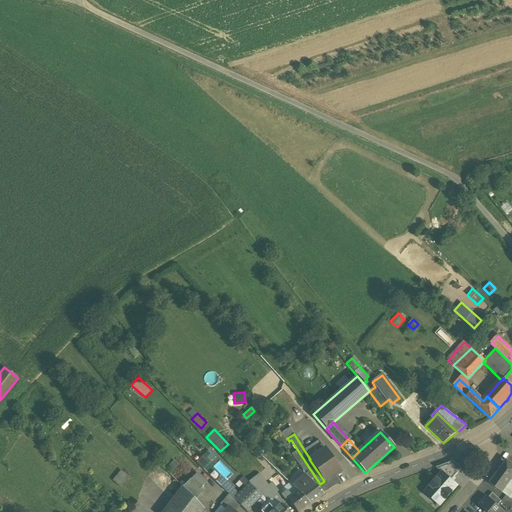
[(318,440),(304,450),(310,459),(323,449),(318,440)]
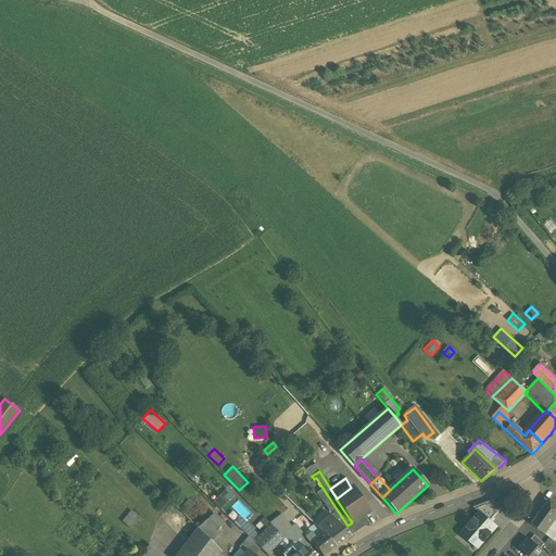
[(219,509),(234,495),(226,488),(212,502),(219,509)]
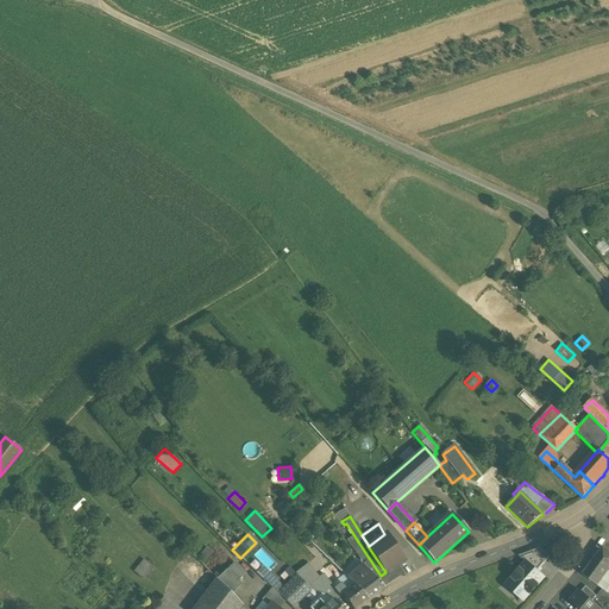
[(403,560),(384,534),(369,546),(368,546),(385,572),(396,565),(403,560)]
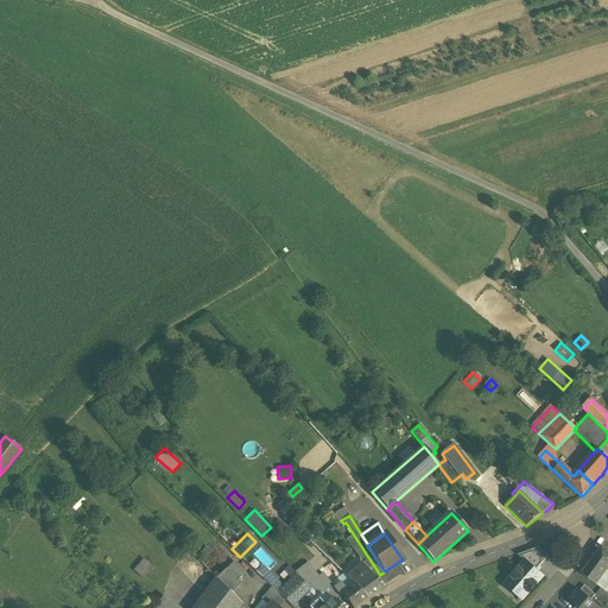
[(607,550),(602,546),(581,575),(596,584),(607,569),(607,568),(607,550)]
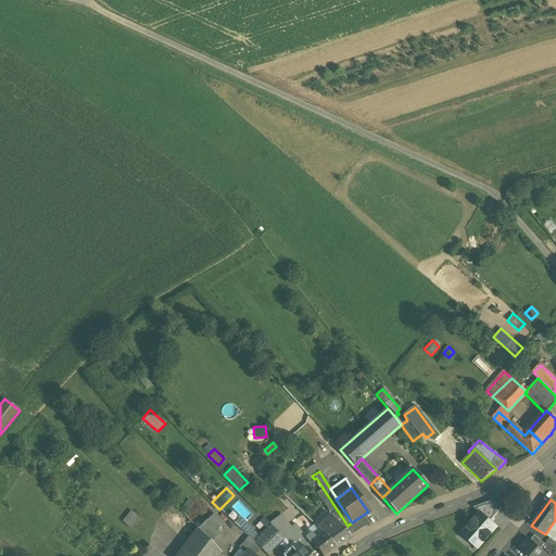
[(493,501),(475,507),(480,513),(490,521),(503,508),(493,501)]
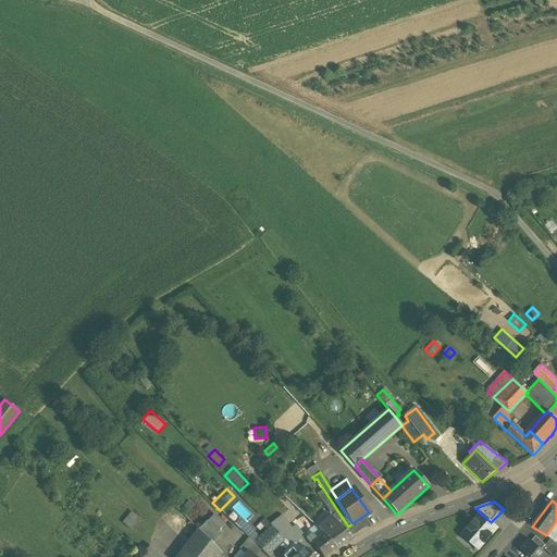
[(353,523),(348,527),(337,510),(331,517),(339,525),(350,537),(363,529),(361,524),(366,521),(362,517),(353,523)]
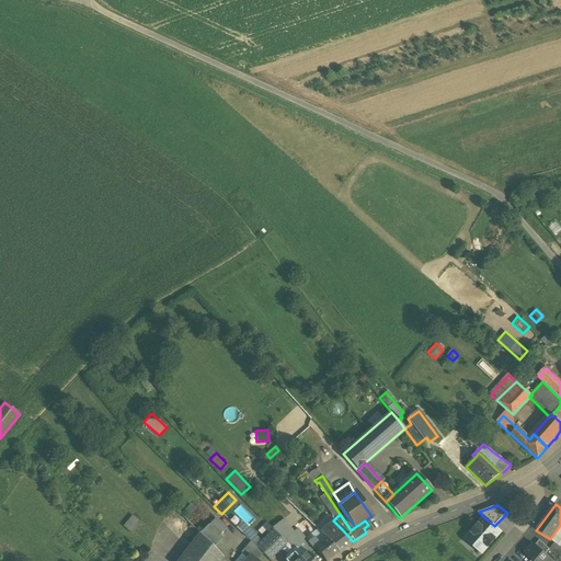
[(140,524),(133,516),(124,527),(132,535),(140,524)]
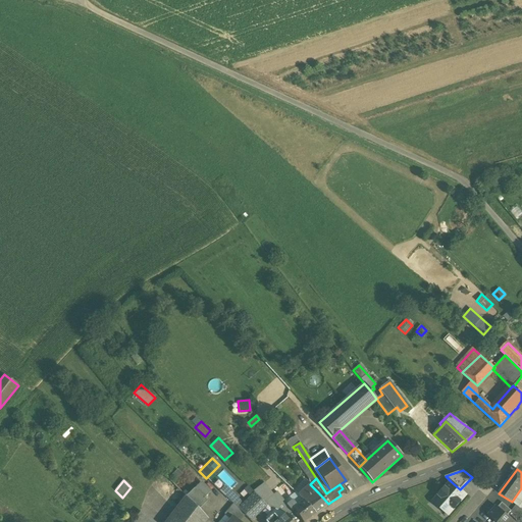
[(432,502),(449,517),(468,496),(460,489),(451,481),(432,502)]
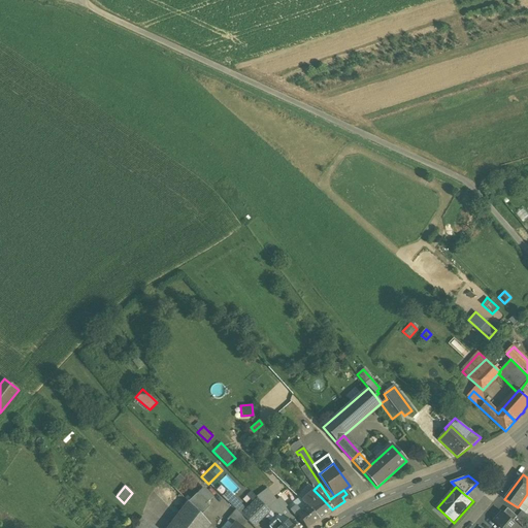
[(202,489),(196,495),(205,504),(209,499),(209,496),(202,489)]
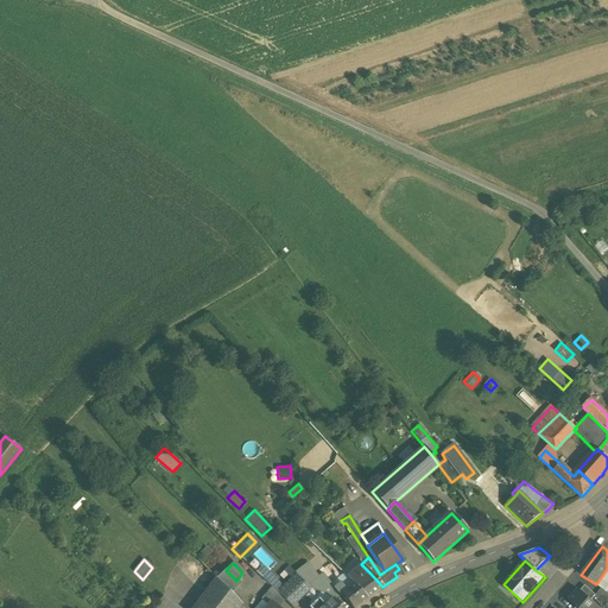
[(361,564),(348,577),(353,583),(368,599),(373,595),(374,596),(377,594),(384,588),(382,587),(371,574),(361,564)]
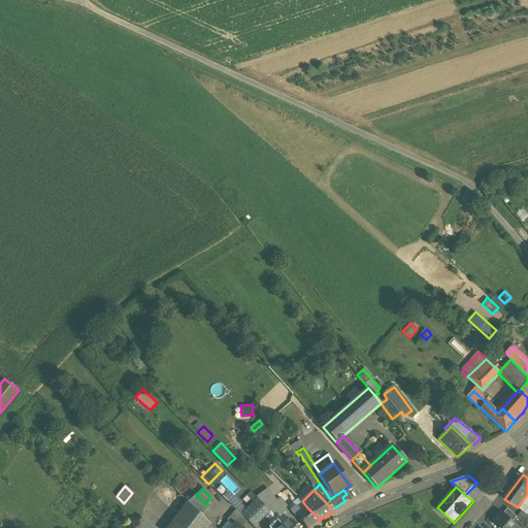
[(239,504),(229,494),(229,495),(226,492),(222,497),(235,509),(239,504)]
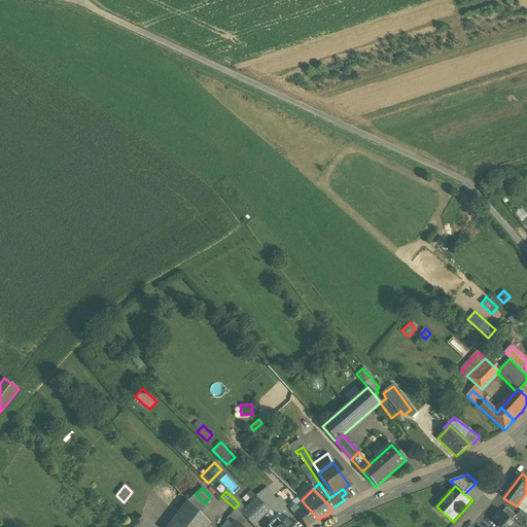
[(257,498),(250,491),(246,495),(253,502),(257,498)]
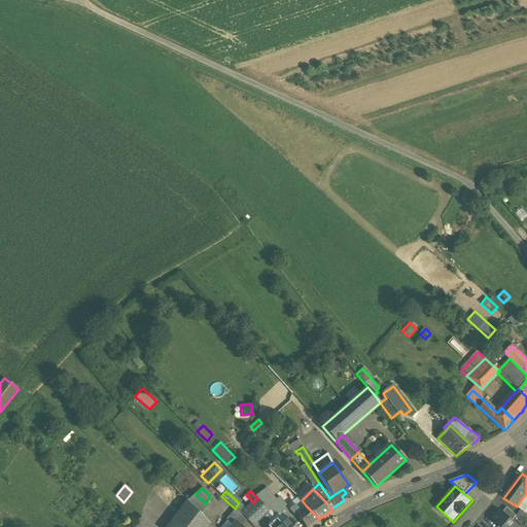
[(267,492),(257,498),(259,501),(265,506),(273,500),(267,492)]
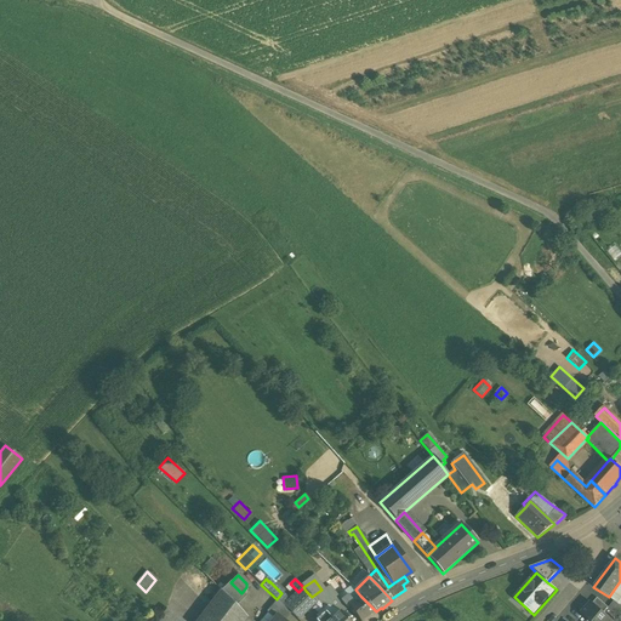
[(620,581),(609,597),(617,604),(620,599),(620,581)]
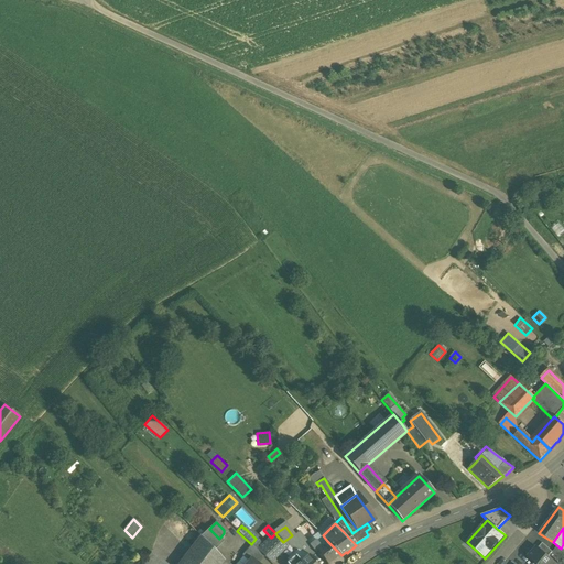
[(209,529),(201,537),(214,551),(223,542),(219,539),(209,529)]
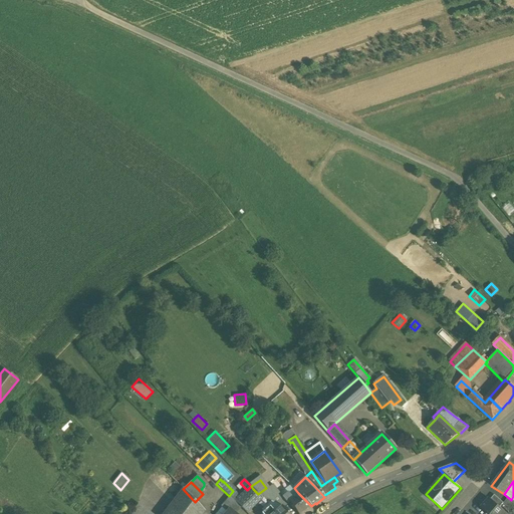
[(274,485),(260,496),(261,496),(263,497),(268,500),(278,492),(274,485)]
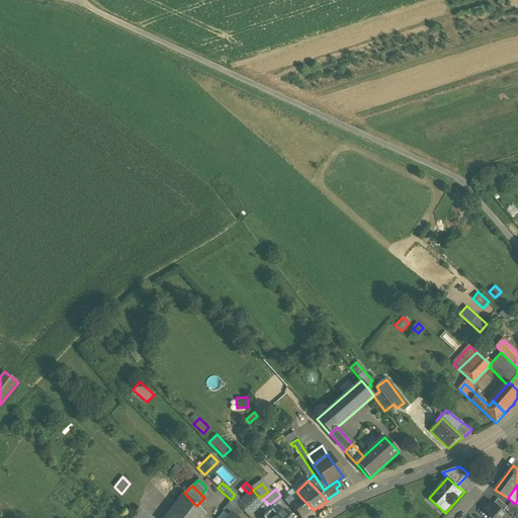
[(253,490),(249,494),(241,501),(244,504),(246,501),(255,493),(253,490)]
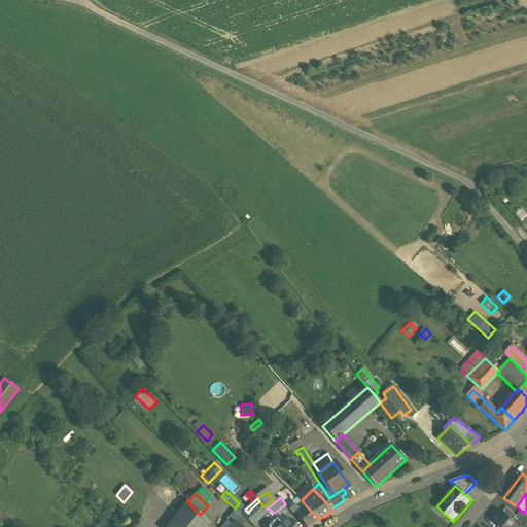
[(168,526),(207,526),(209,524),(200,515),(187,501),(168,526)]
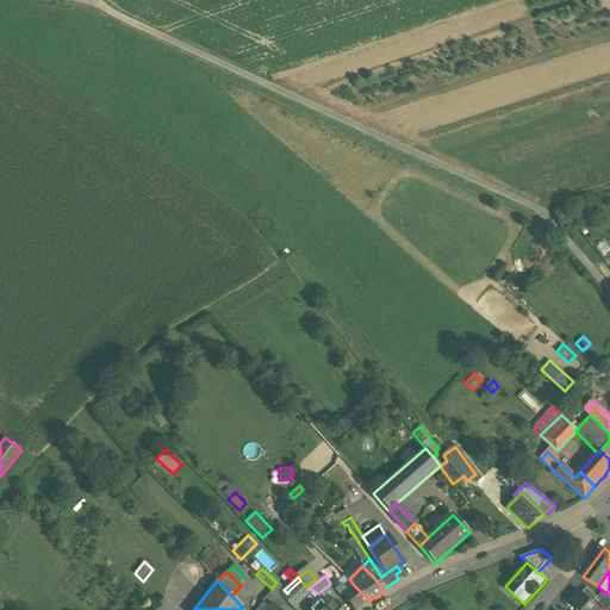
[(300,580),(290,590),(287,593),(282,599),(290,607),(305,592),(310,589),(309,589),(306,586),(300,580)]
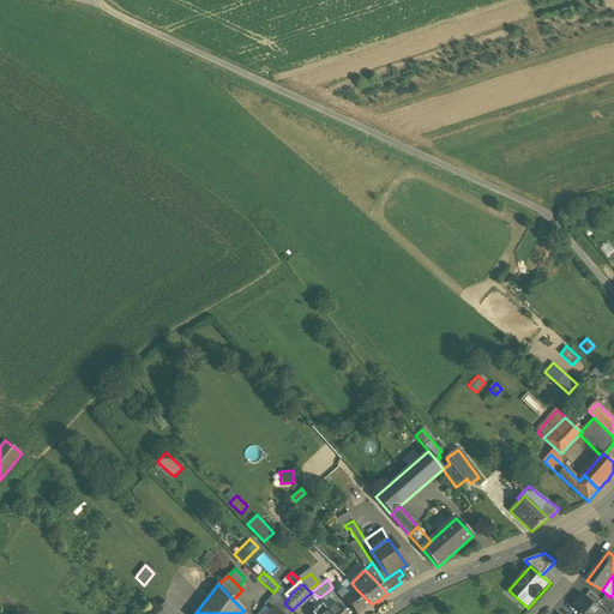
[(286,594),(278,587),(274,593),(284,603),(289,597),(286,594)]
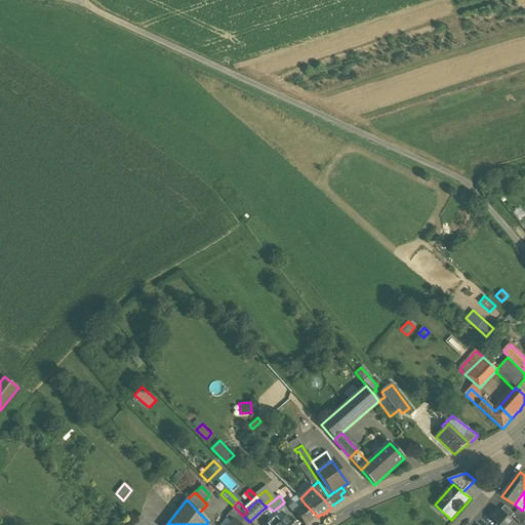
[(284,502),(274,511),(288,517),(289,519),(294,516),(288,509),(289,508),(284,502)]
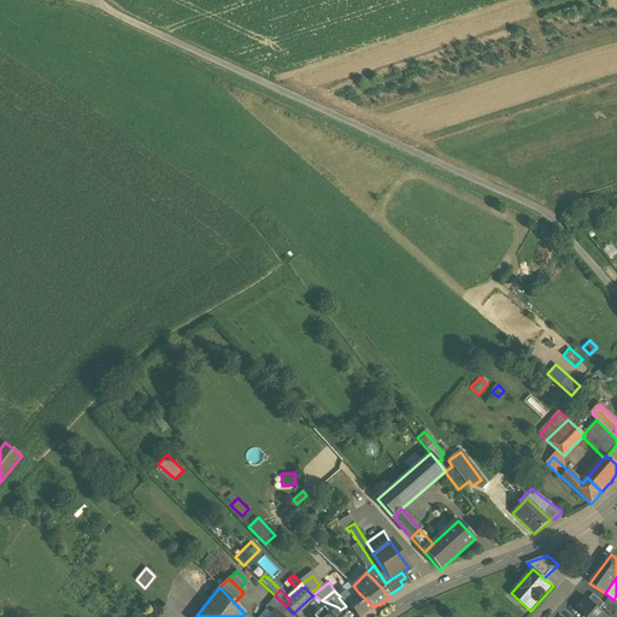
[(340,597),(339,598),(346,606),(347,604),(345,601),(351,598),(347,592),(340,597)]
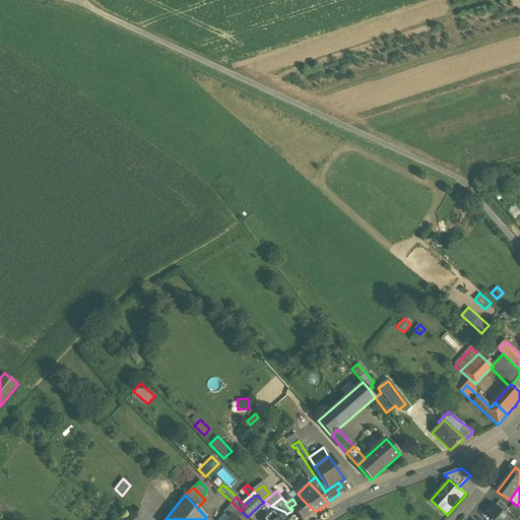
[(296,504),(290,507),(293,509),(301,519),(304,519),(315,512),(302,499),(296,504)]
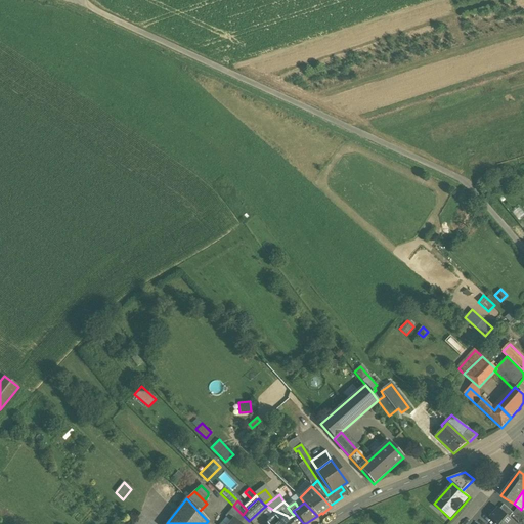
[(513,513),(504,505),(499,510),(509,518),(513,513)]
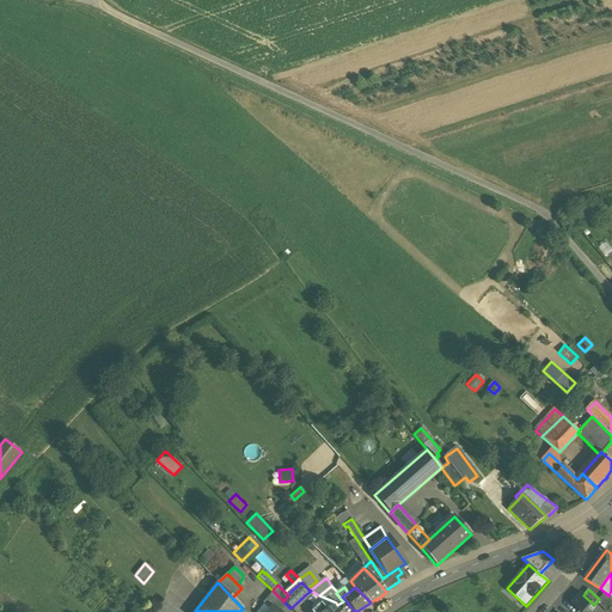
[(583,595),(582,594),(573,605),(580,611),(603,611),(594,605),(583,595)]
